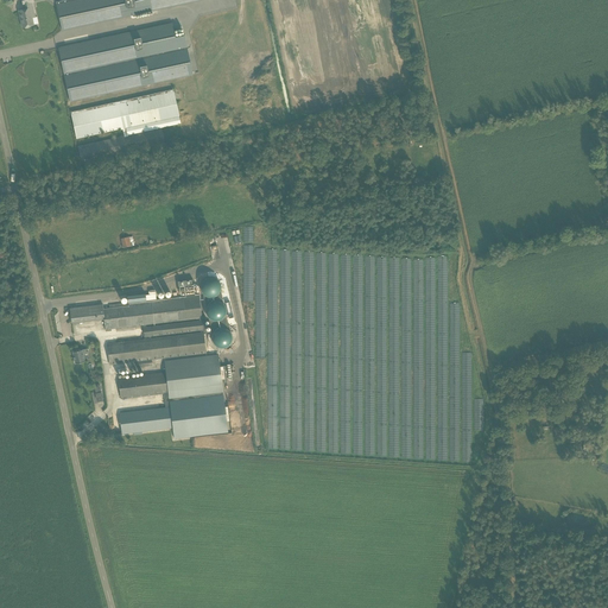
[(25,10),(19,11),(20,17),(21,20),(20,20),(23,27),(33,25),(33,24),(38,23),(33,0),(35,0),(21,0),(24,5),(25,5),(25,10)]
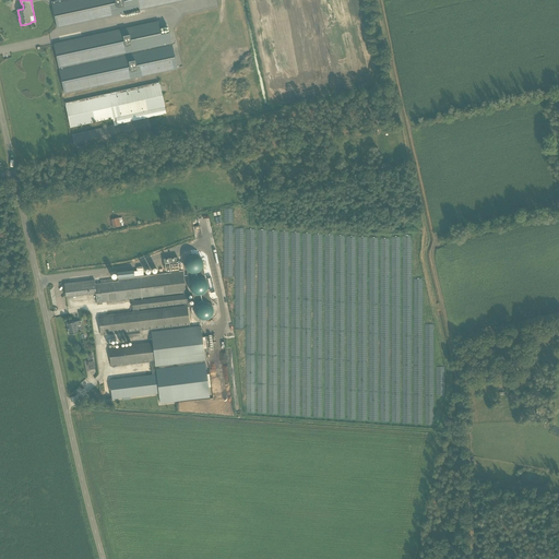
[(186,0),(59,0),(51,2),(52,4),(51,4),(57,28),(186,0)]
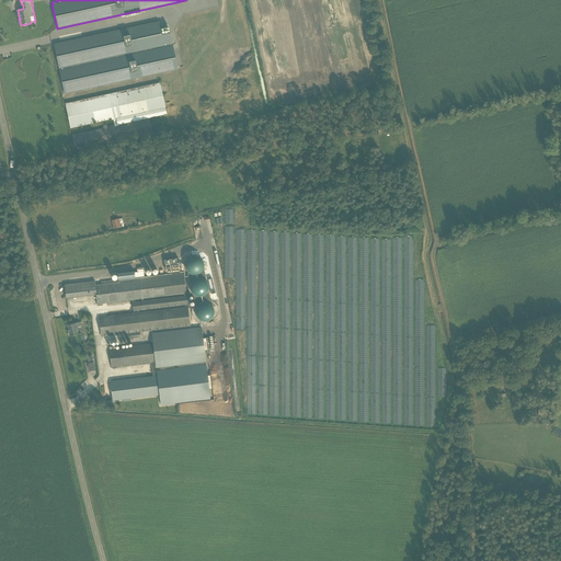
[(170,29),(161,31),(160,21),(54,44),(65,94),(179,69),(178,66),(170,29)]
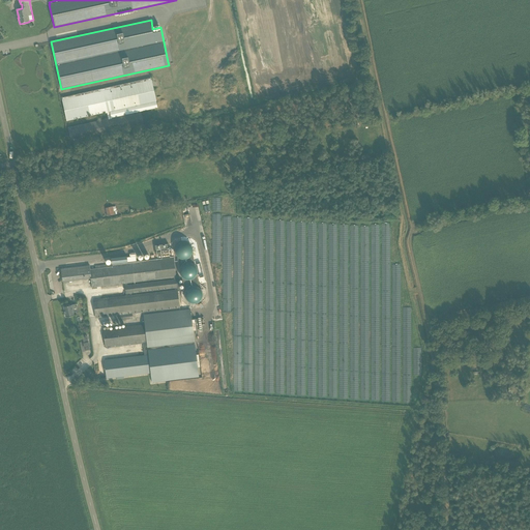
[(100,89),(62,97),(67,120),(107,112),(109,119),(68,127),(71,141),(111,131),(143,124),(141,112),(157,108),(156,101),(151,78),(102,89),(104,90),(101,90),(100,89)]
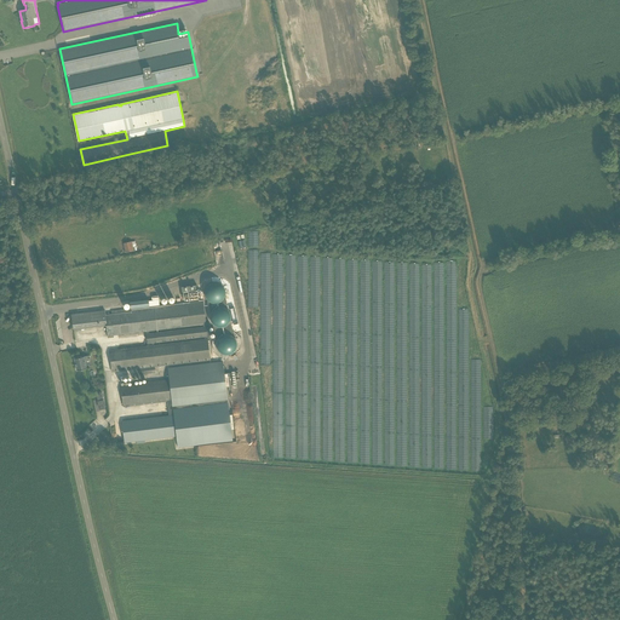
[(133,252),(131,242),(124,244),(125,253),(133,252)]
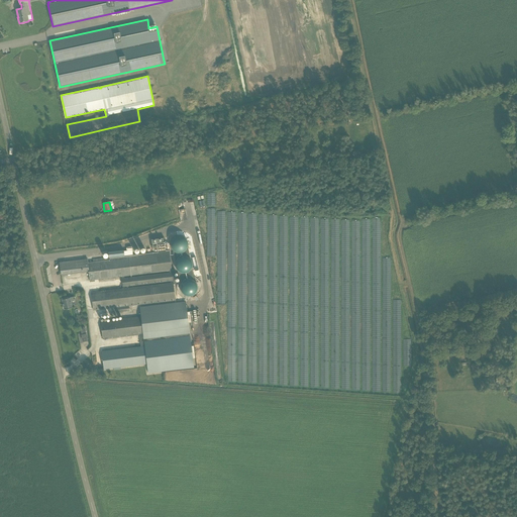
[(173,250),(186,250),(186,236),(173,236),(173,250)]
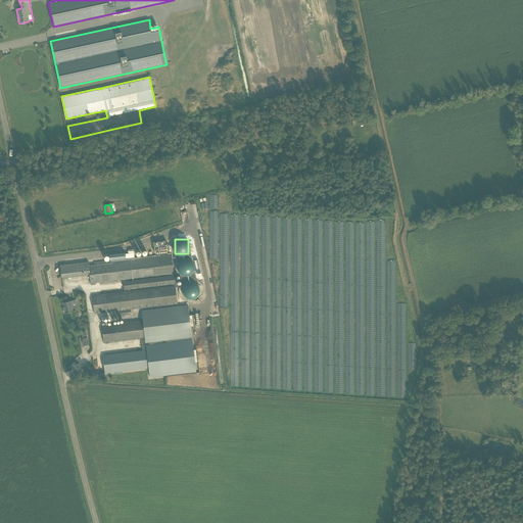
[(175,287),(177,287),(175,272),(174,272),(171,253),(93,263),(94,265),(89,266),(90,274),(91,285),(96,284),(96,283),(123,280),(124,281),(123,281),(125,290),(125,292),(97,295),(92,295),(94,314),(99,313),(119,311),(119,316),(131,315),(130,310),(177,304),(175,287)]
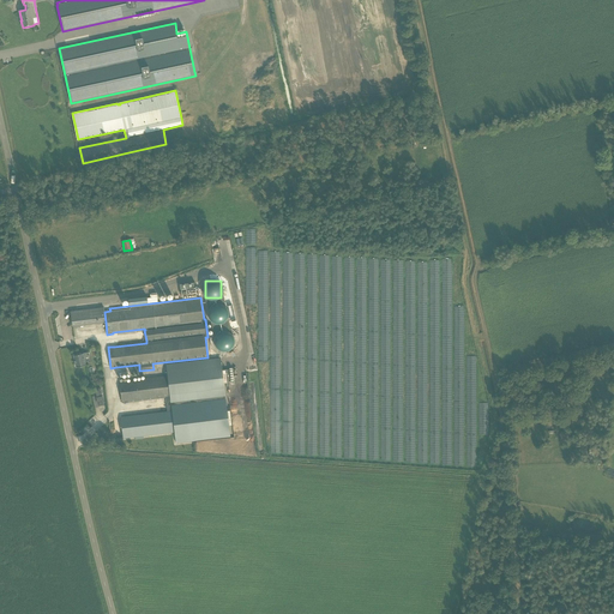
[(223,301),(208,307),(214,324),(229,319),(223,301)]
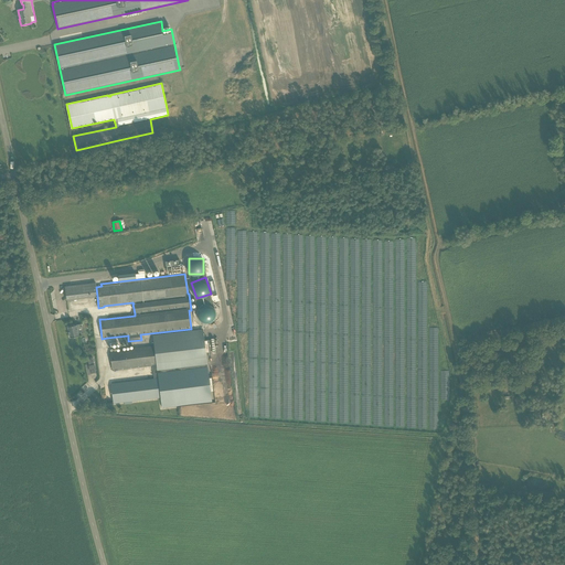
[(97,296),(96,287),(95,283),(65,286),(66,299),(97,296)]
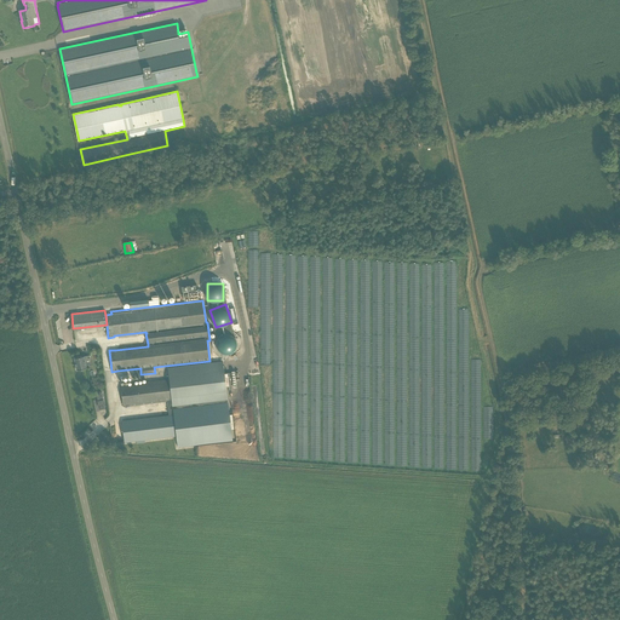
[(223,355),(237,349),(229,332),(214,338),(223,355)]
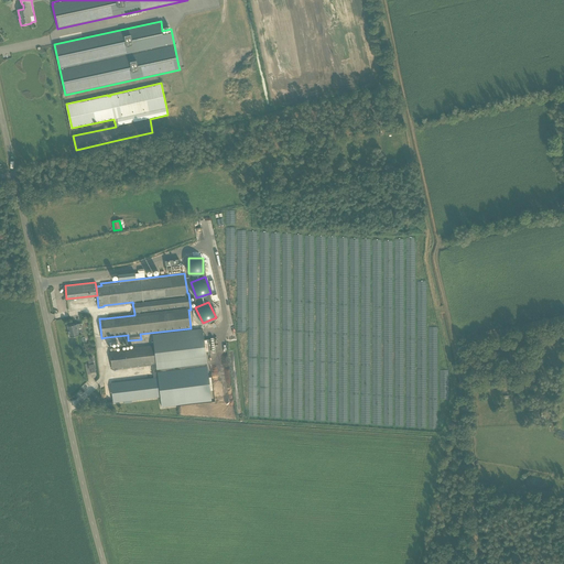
[(80,324),(67,326),(69,337),(78,335),(77,328),(82,327),(80,324)]
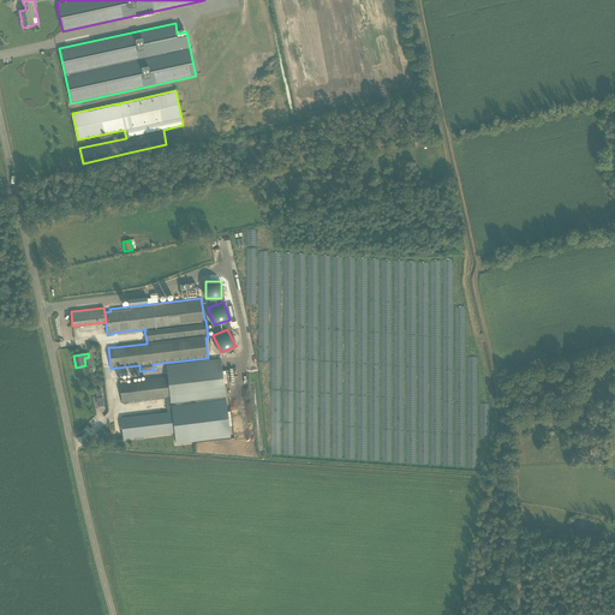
[(168,376),(119,382),(123,404),(129,402),(166,398),(167,407),(225,400),(224,383),(227,382),(226,370),(221,370),(220,358),(167,365),(168,376)]
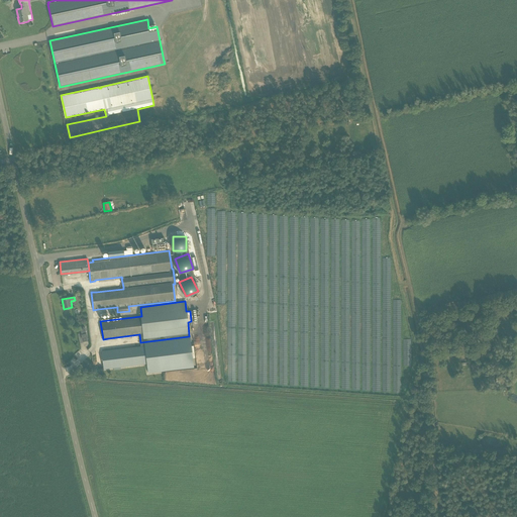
[(140,346),(101,351),(104,369),(113,368),(114,370),(121,369),(121,367),(147,364),(148,373),(193,368),(192,357),(195,357),(194,345),(190,345),(189,336),(140,342),(140,346)]
